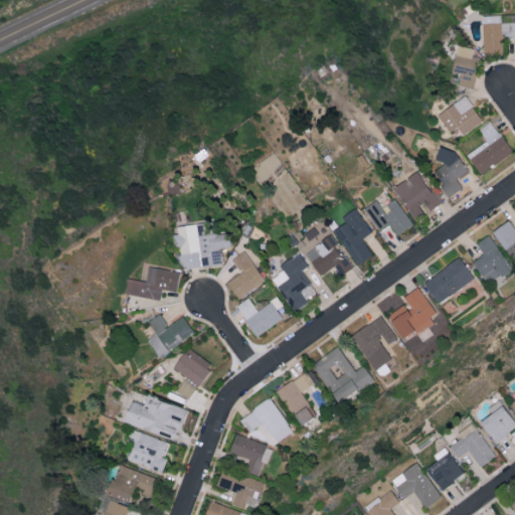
[(483,52),(502,52),(502,37),(514,36),(514,21),(482,22),(483,52)]
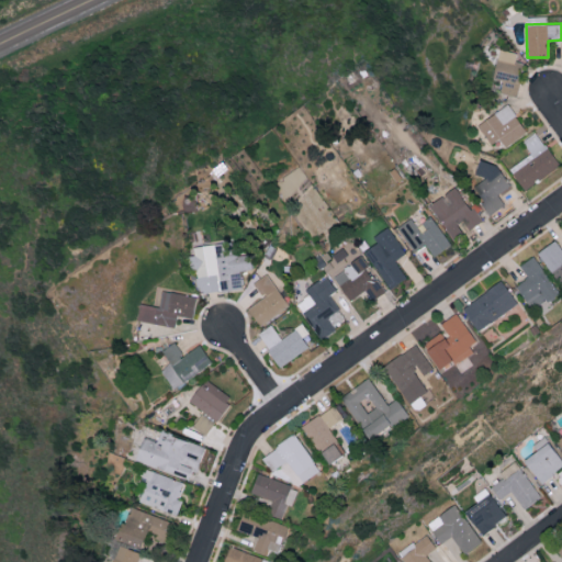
[(492,78),(502,80),(499,91),(515,96),(524,62),(515,60),(517,53),(499,48),(492,78)]
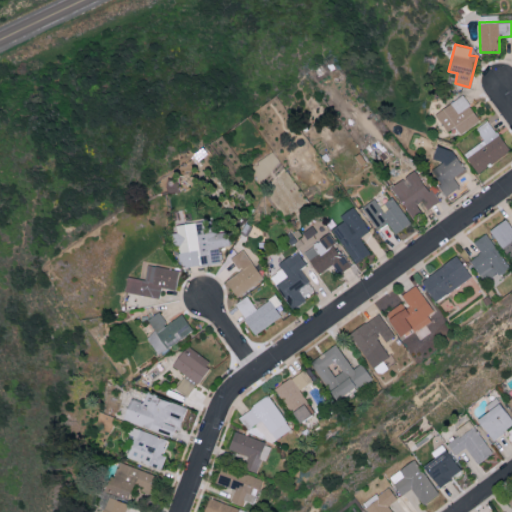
[(447,131),(455,125),(460,133),(480,120),(462,94),(435,113),(447,131)]
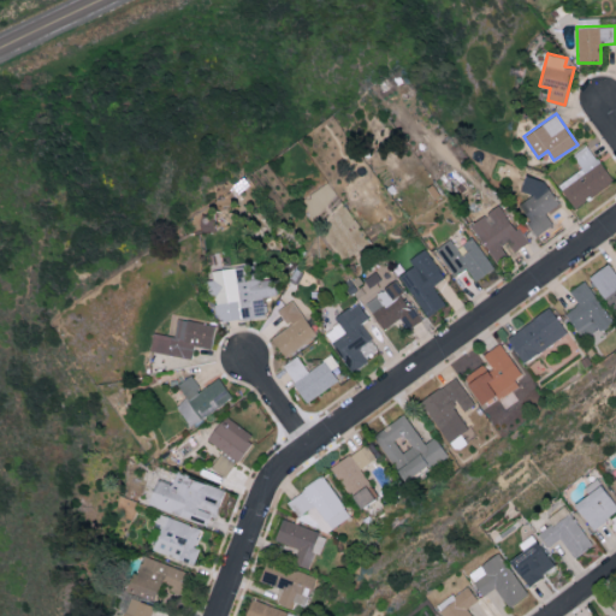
[(612,181),(587,144),(573,154),(581,167),(557,184),(574,208),(612,181)]
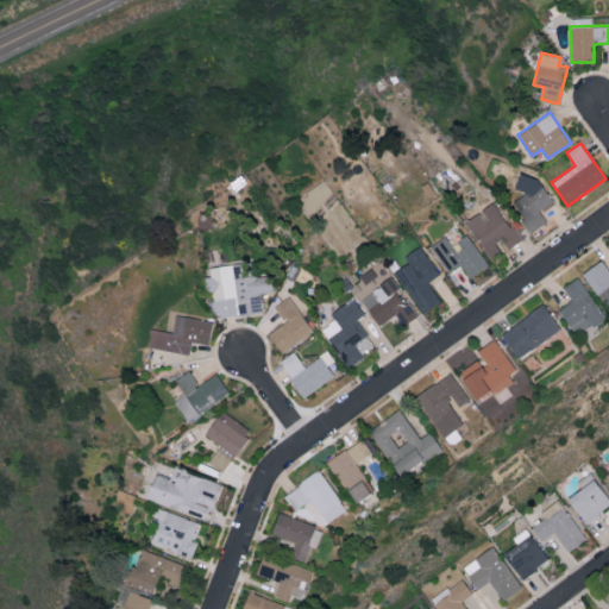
[(553,201),(540,182),(510,202),(531,231),(546,220),(539,211),(553,201)]
